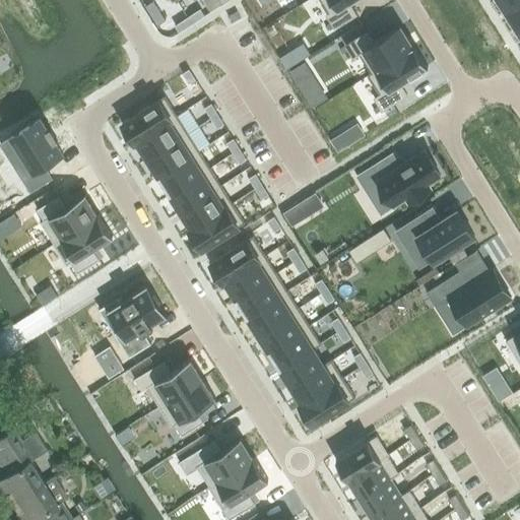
[(321,0),(329,12),(327,14),(335,26),(356,12),(349,1),(351,0),(321,0)]
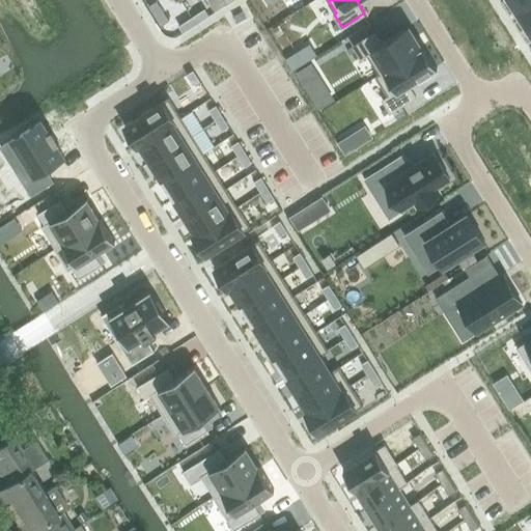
[(508,0),(514,8),(528,0),(508,0)]
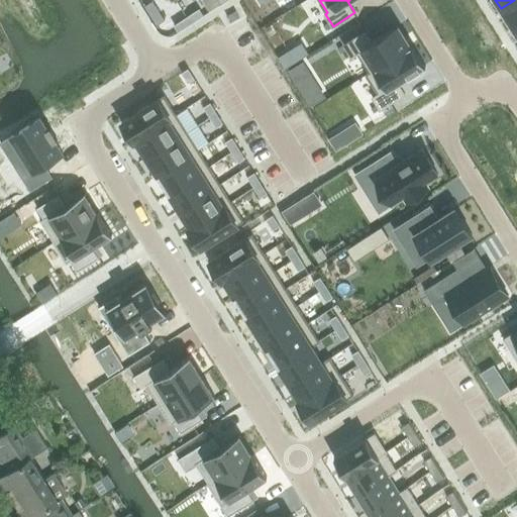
[(516,0),(514,0),(501,8),(513,27),(516,23),(516,0)]
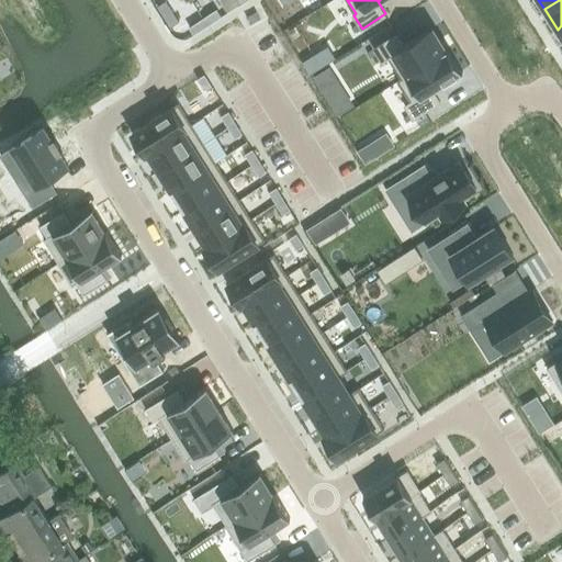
[(170,6),(161,12),(170,26),(180,21),(170,6)]
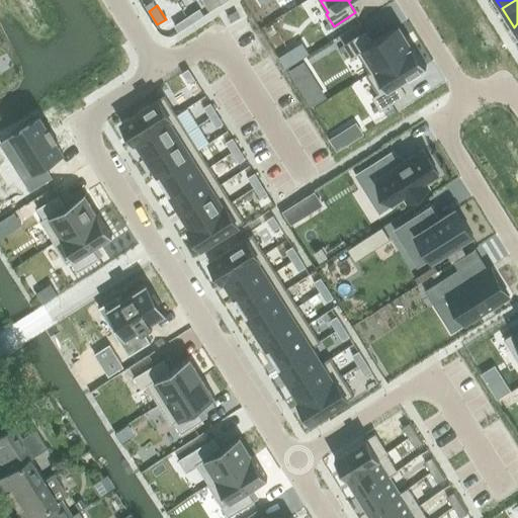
[(199,8),(187,16),(191,23),(204,15),(199,8)]
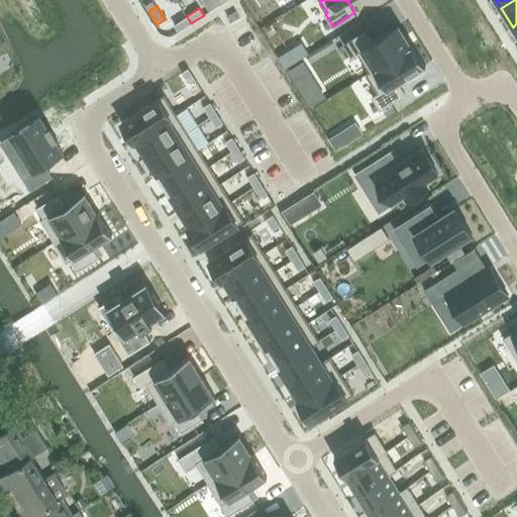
[(187,16),(174,24),(179,31),(191,23),(187,16)]
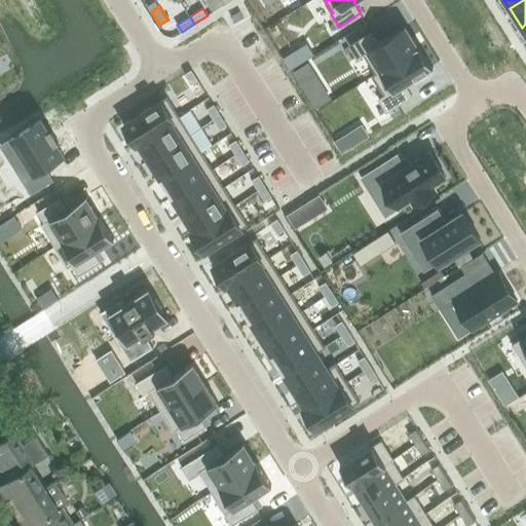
[(372,31),(349,44),(358,57),(363,53),(376,73),(420,45),(419,44),(418,44),(406,25),(379,42),(372,31)]
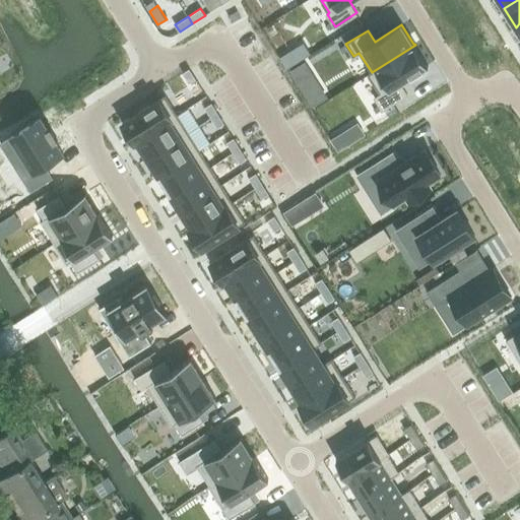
[(415,45),(372,72),(384,91),(378,95),(386,108),(407,93),(400,82),(429,65),(415,45)]
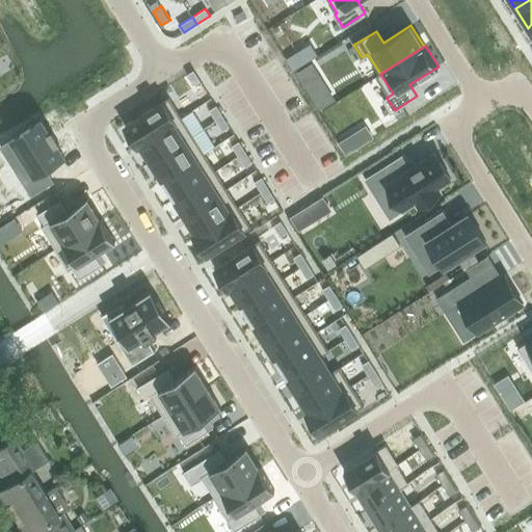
[(301,65),(294,54),(286,58),(293,70),(301,65)]
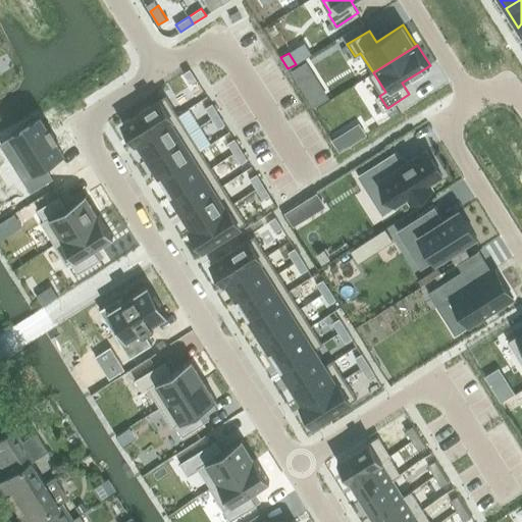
[(292,71),(301,85),(314,76),(305,62),(292,71)]
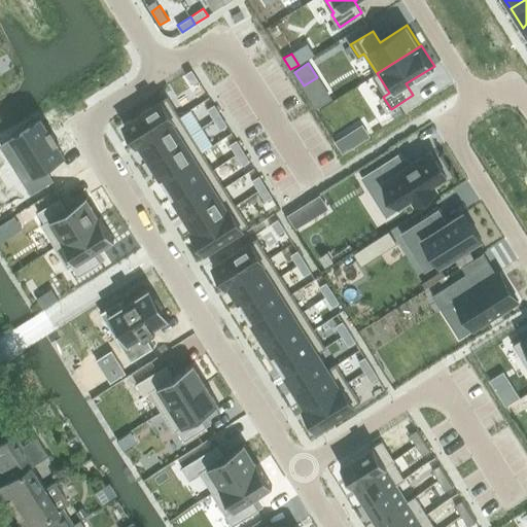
[(191,69),(185,73),(191,83),(199,79),(191,69)]
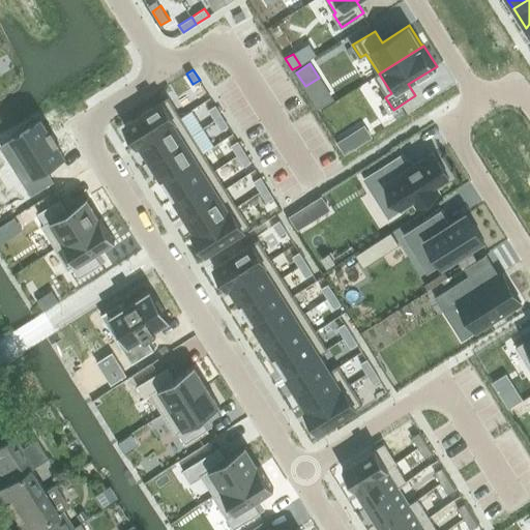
[(133,119),(124,124),(138,144),(181,116),(169,96),(141,114),(140,113),(139,114),(140,115),(134,118),(134,117),(133,118),(133,119)]
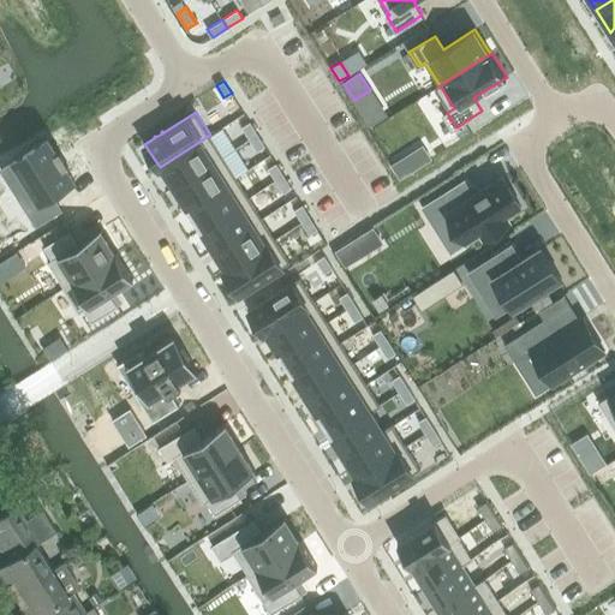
[(250,123),(243,127),(250,139),(257,133),(250,123)]
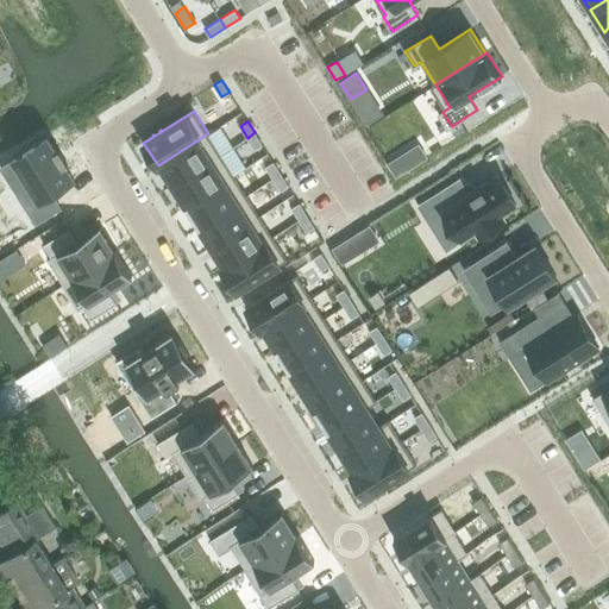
[(255,132),(248,138),(255,149),(263,144),(255,132)]
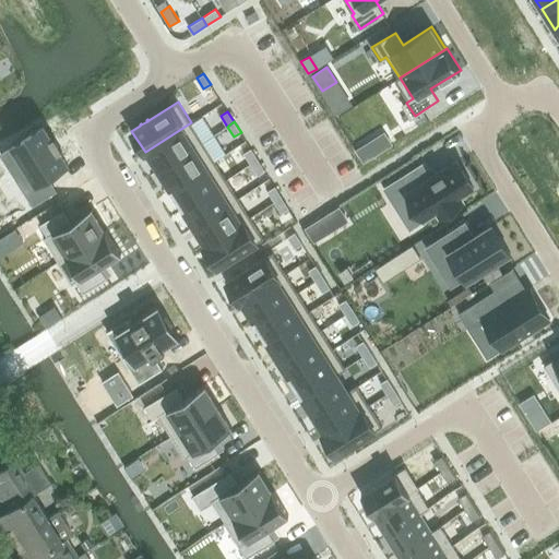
[(191,122),(145,152),(145,153),(147,152),(158,169),(203,142),(191,122)]
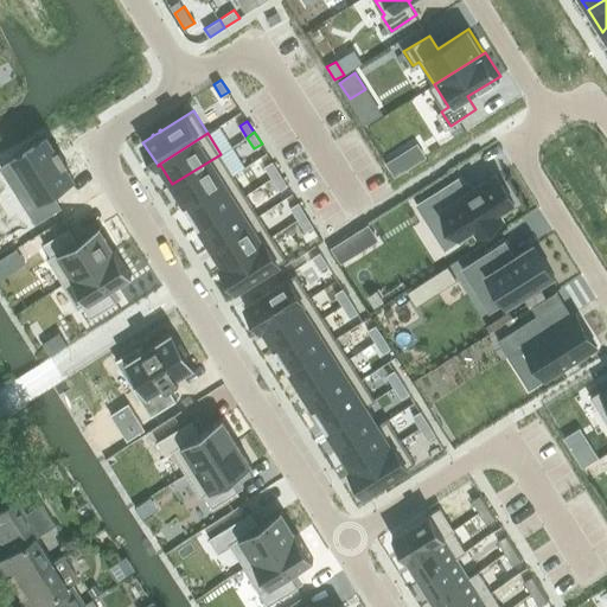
[(46,135),(13,157),(27,179),(14,187),(36,222),(61,206),(52,192),(74,178),(64,163),(66,161),(58,148),(56,149),(46,135)]
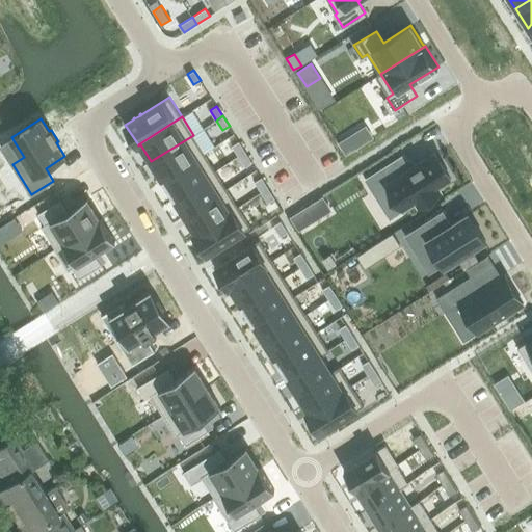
[(366,125),(339,142),(346,154),(373,136),(366,125)]
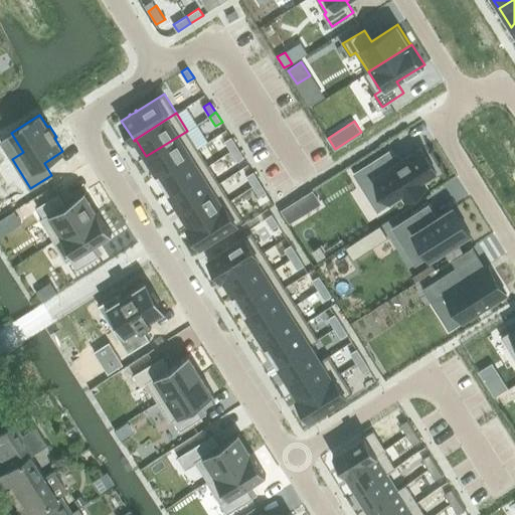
[(187,131),(146,156),(157,173),(157,174),(198,148),(187,131)]
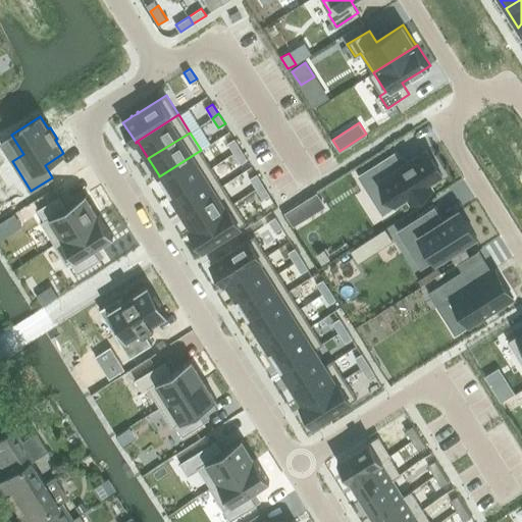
[(235,139),(227,143),(235,153),(241,149),(235,139)]
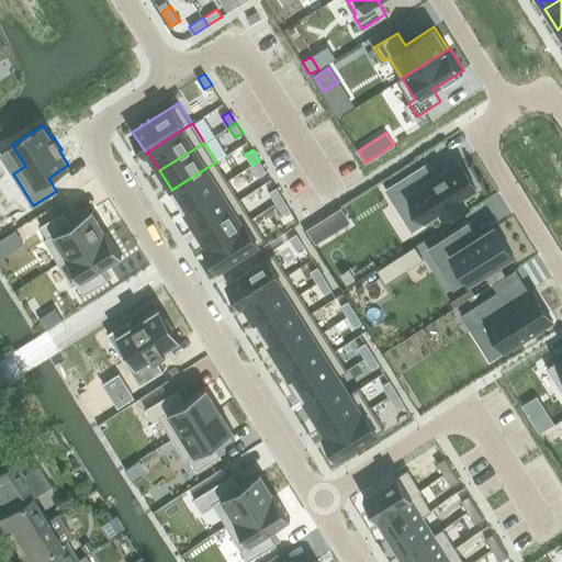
[(259,160),(253,165),(259,176),(266,171),(259,160)]
